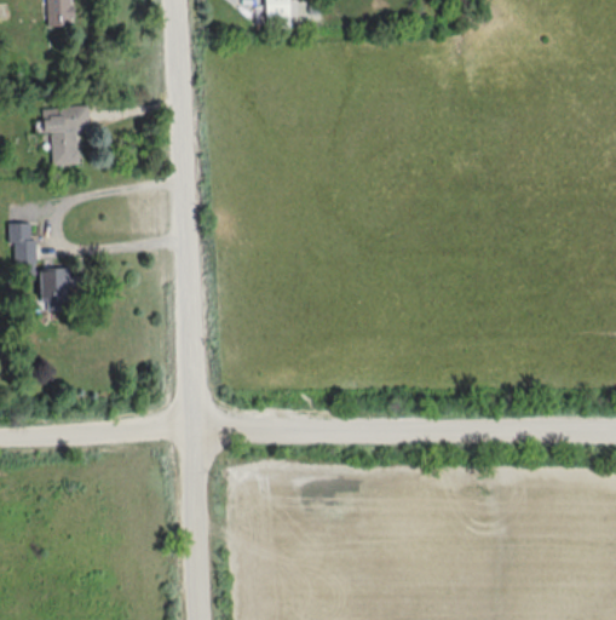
[(47,0),(49,23),(73,22),(72,0),(47,0)]
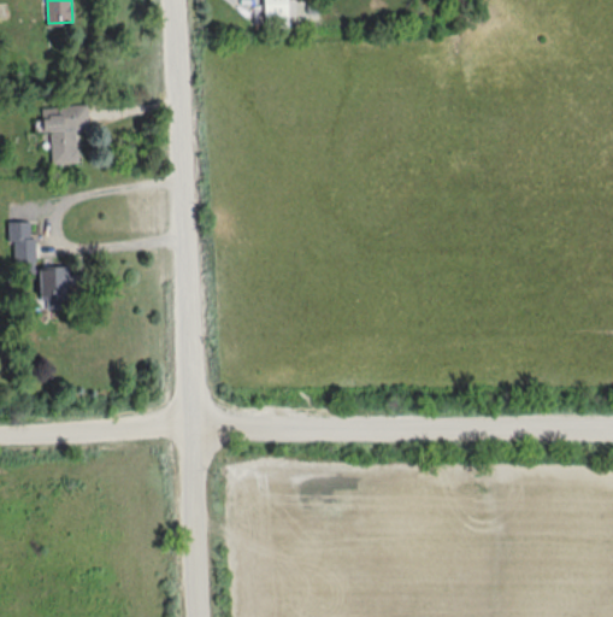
[(264,0),(265,18),(289,18),(289,0),(264,0)]
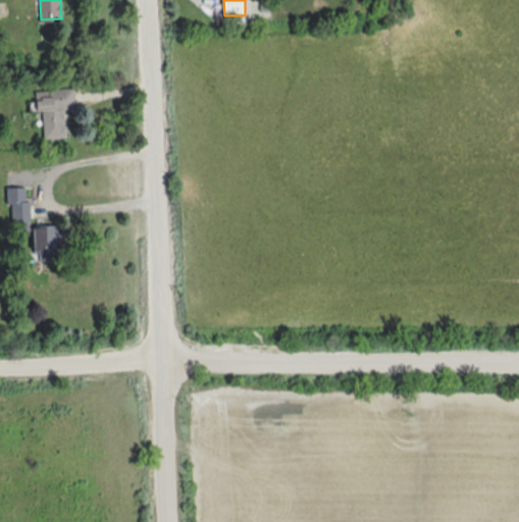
[(70,89),(52,90),(52,98),(36,98),(36,112),(44,112),(45,140),(71,139),(70,89)]
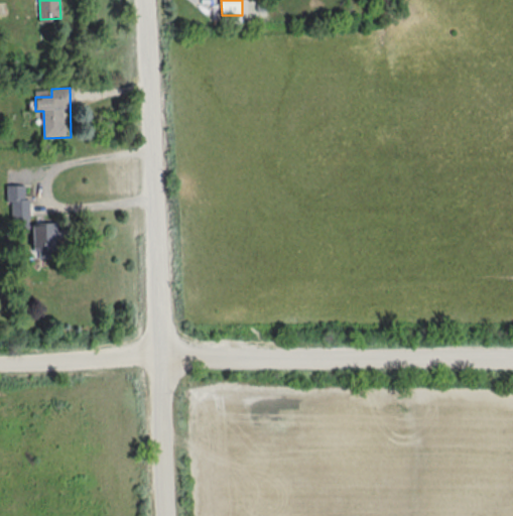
[(29,185),(9,185),(9,221),(29,221),(29,185)]
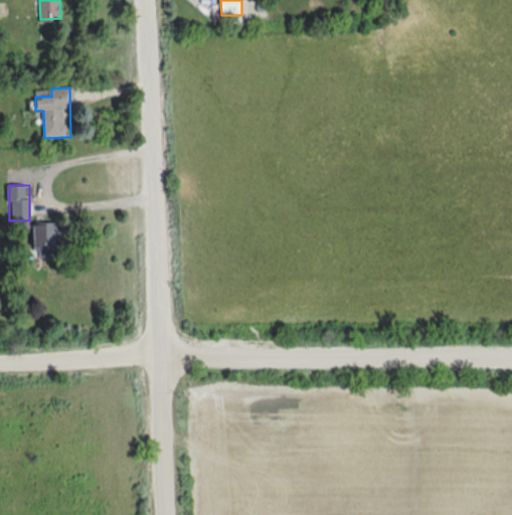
[(56,225),(32,225),(32,256),(56,256),(56,225)]
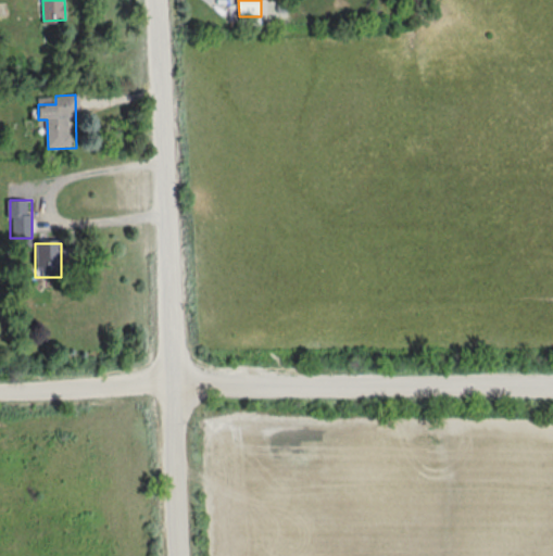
All buildings are outlined.
